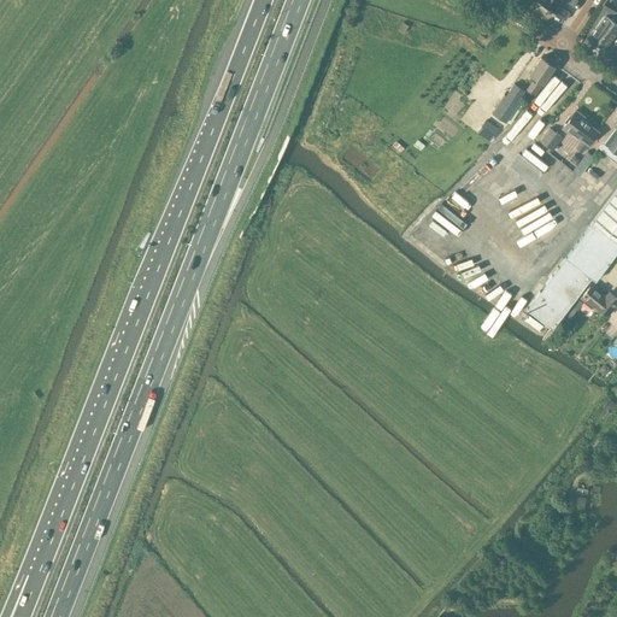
[(539,0),(553,9),(552,12),(565,21),(570,13),(557,5),(559,0),(539,0)]
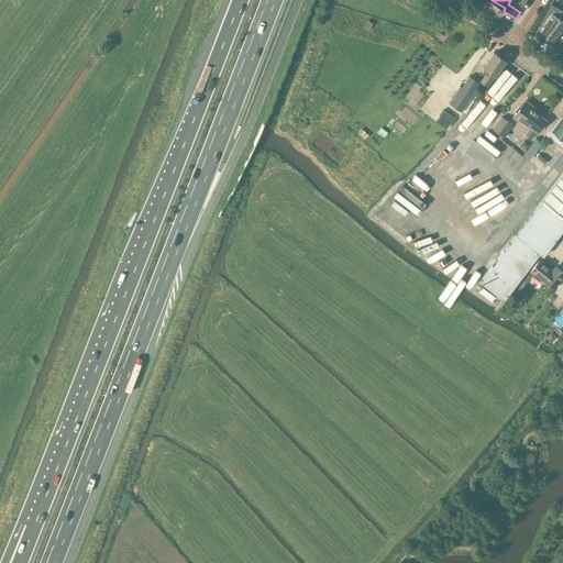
[(542,28),(537,34),(543,40),(558,20),(559,20),(560,19),(562,13),(552,6),(539,24),(542,28)]
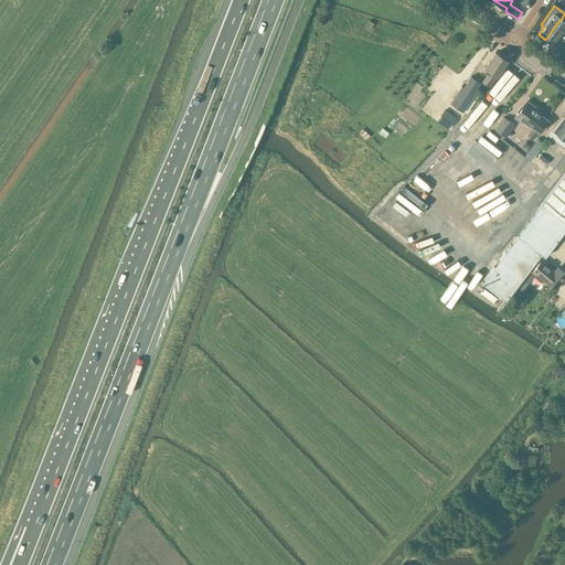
[(560,20),(545,40),(553,45),(564,31),(564,28),(564,14),(562,19),(561,20),(560,20)]
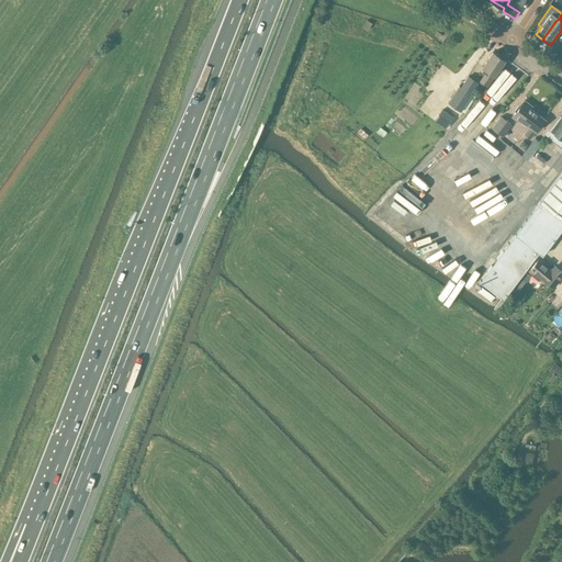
[(487,87),(495,76),(505,60),(493,52),(482,67),(491,72),(489,76),(484,72),(479,81),(487,87)]
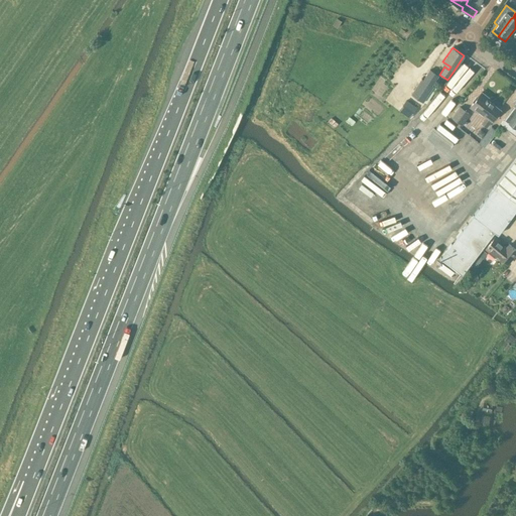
[(423,102),(426,97),(429,99),(437,89),(432,86),(438,76),(429,69),(423,79),(421,79),(411,94),(423,102)]
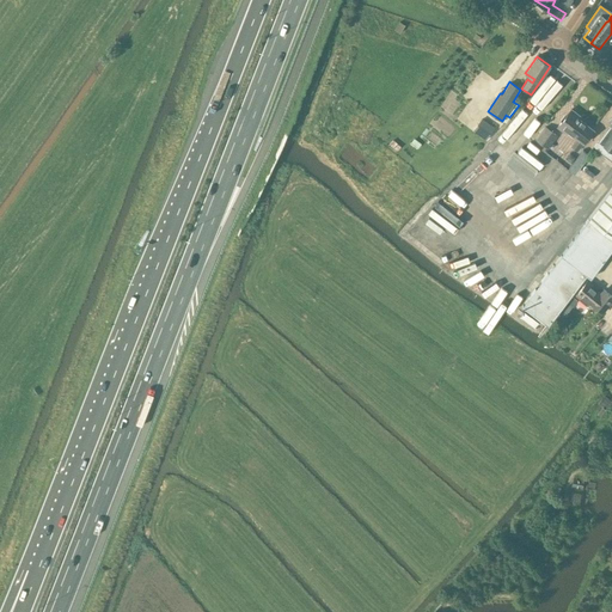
[(594,130),(582,122),(579,118),(581,116),(571,109),(557,128),(565,134),(567,132),(576,139),(570,147),(577,152),(583,144),(594,130)]
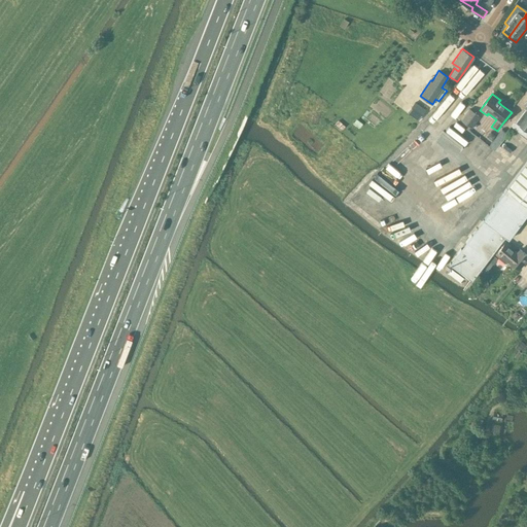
[(435,117),(450,100),(445,97),(431,113),(435,117)]
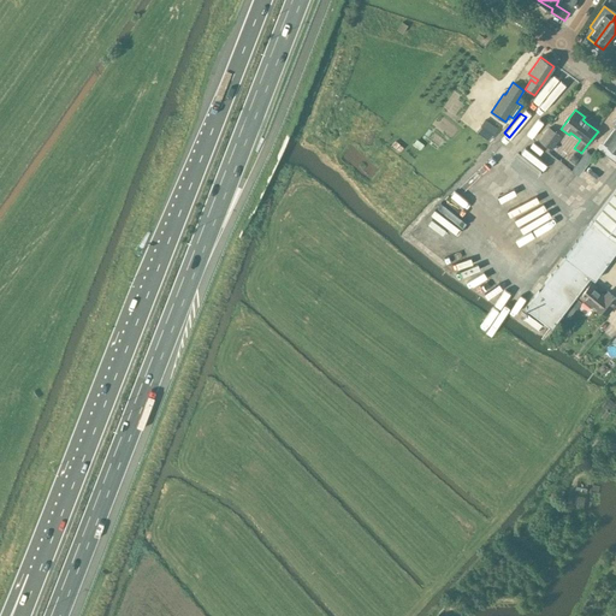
[(598,148),(605,153),(615,137),(615,114),(612,120),(615,123),(615,124),(602,142),(598,148)]
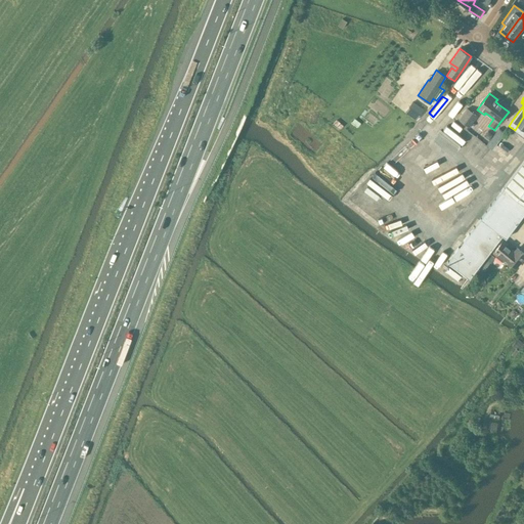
[(424,110),(412,101),(405,113),(417,120),(424,110)]
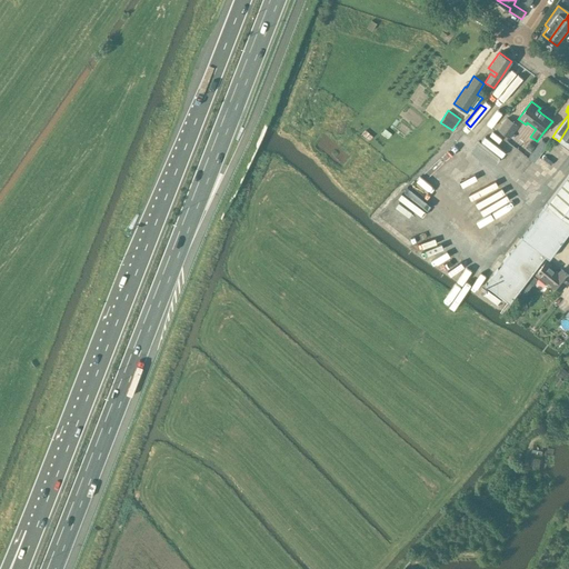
[(518,126),(507,118),(498,130),(509,138),(518,126)]
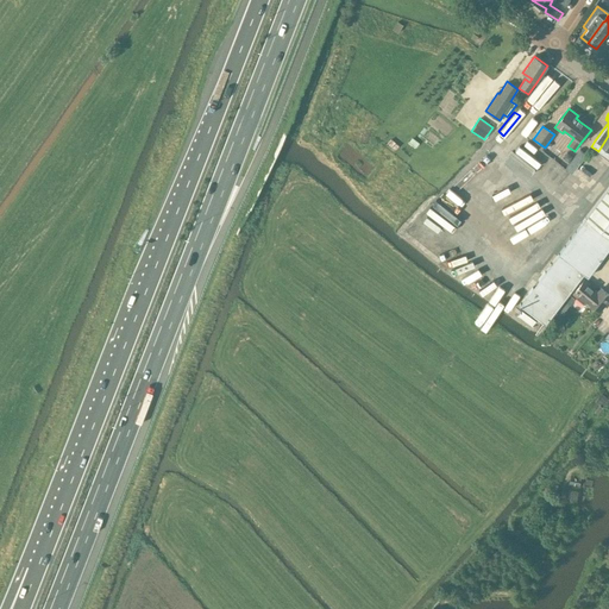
[(608,159),(608,158),(608,136),(598,151),(608,159)]
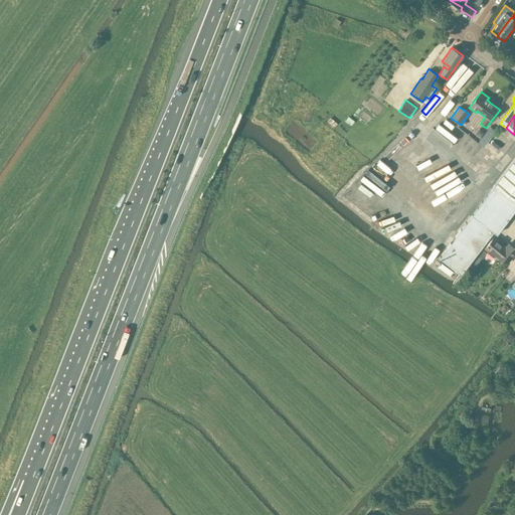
[(348,117),(345,121),(350,126),(354,122),(348,117)]
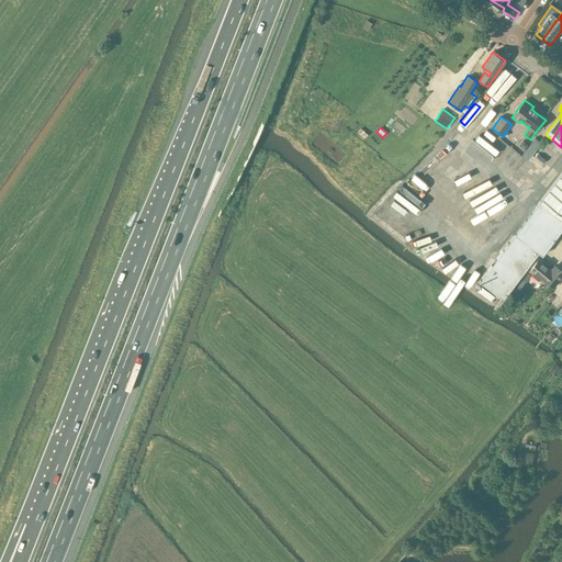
[(357,133),(364,138),(368,135),(361,128),(357,133)]
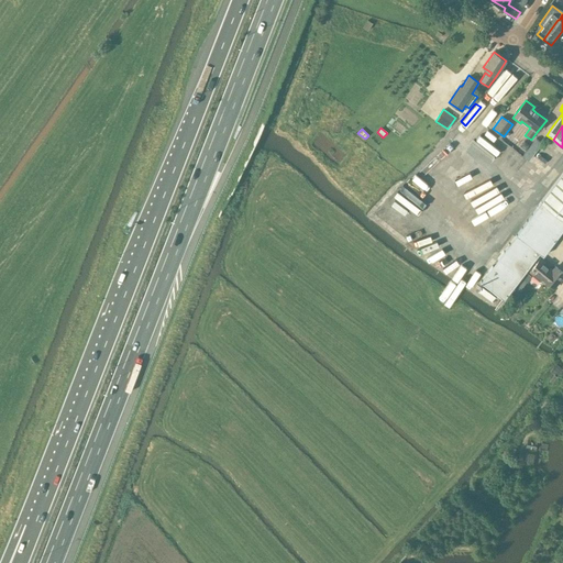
[(470,146),(452,131),(444,140),(462,154),(470,146)]
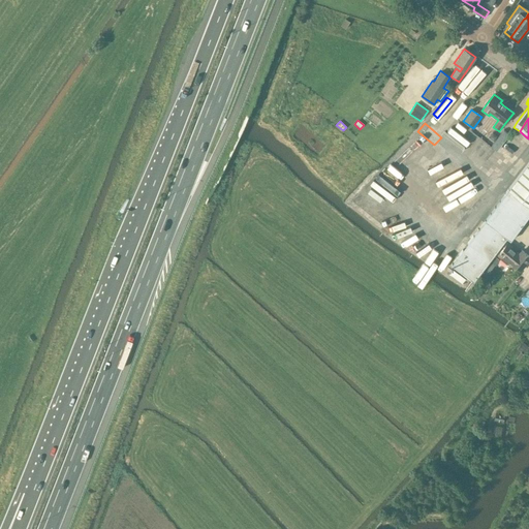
[(497,151),(509,134),(503,130),(491,147),(497,151)]
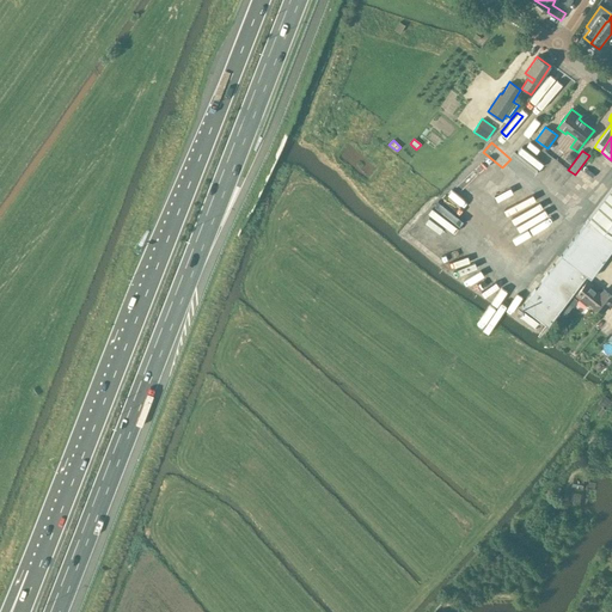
[(611,188),(588,220),(611,238),(611,188)]
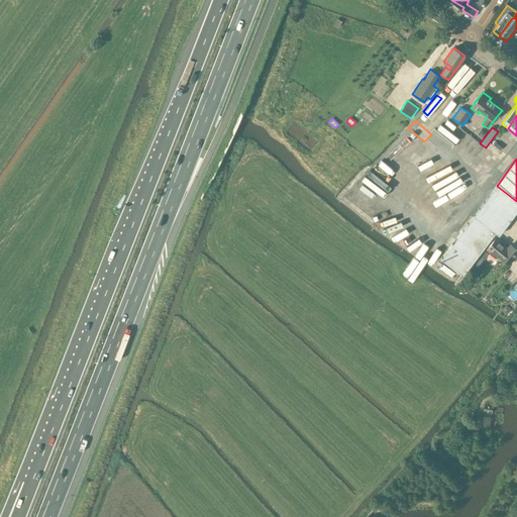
[(402,174),(400,176),(407,182),(416,172),(406,164),(400,172),(402,174)]
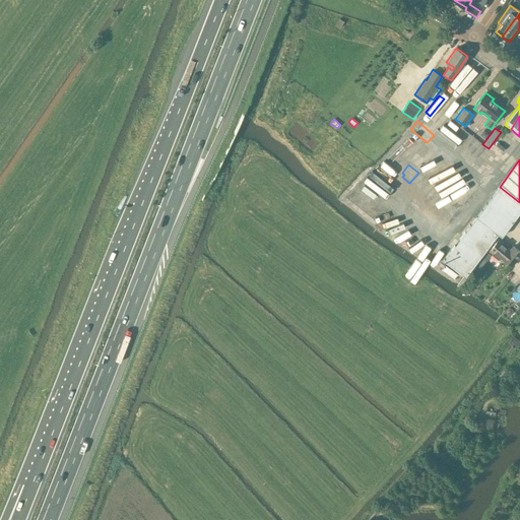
[(519,211),(519,202),(500,187),(444,260),(465,276),(498,234),(502,237),(519,211)]
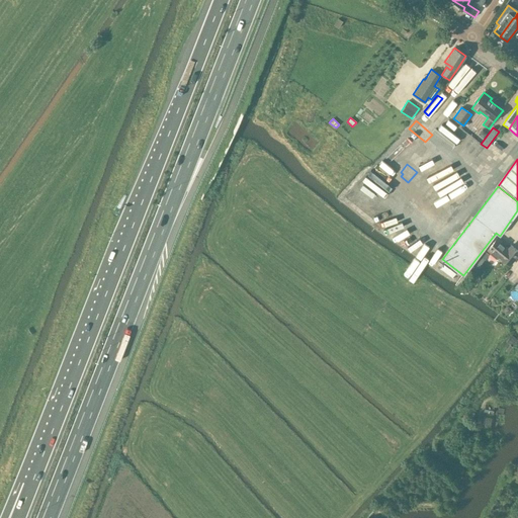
[(382,199),(379,202),(400,221),(403,217),(382,199)]
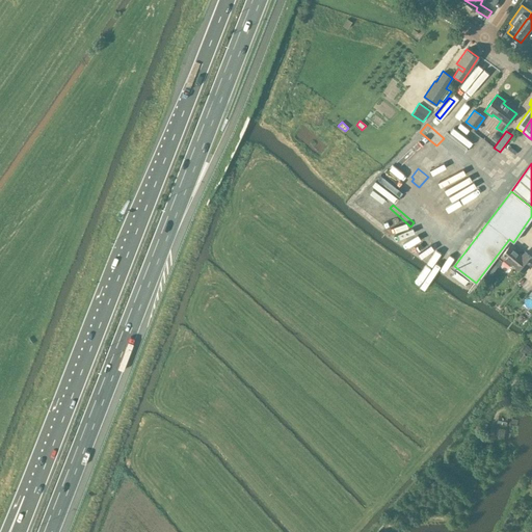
[(500,257),(504,260),(513,267),(514,266),(523,272),(531,262),(531,258),(525,251),(523,254),(511,244),(500,257)]
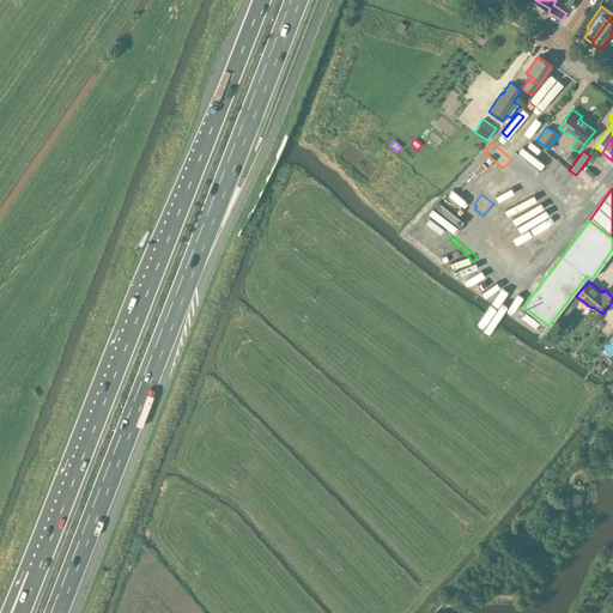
[(568,304),(574,308),(578,301),(572,297),(568,304)]
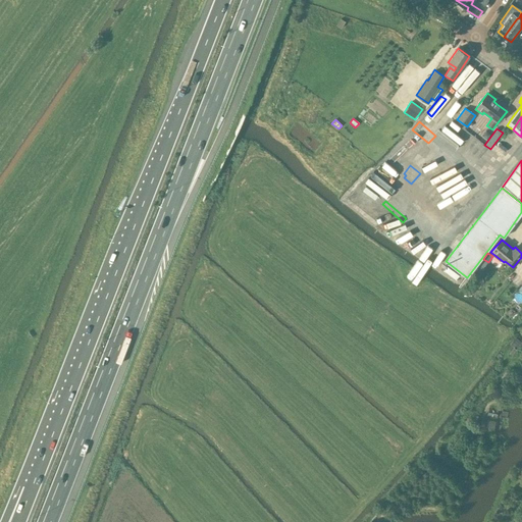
[(487,416),(497,418),(499,410),(489,408),(487,416)]
